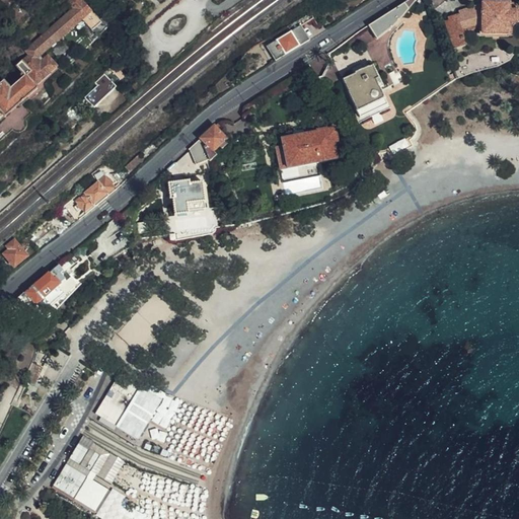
[(90,30),(99,22),(79,0),(69,0),(66,3),(71,9),(25,51),(27,54),(14,66),(22,75),(8,87),(2,80),(0,81),(0,114),(4,118),(34,89),(33,87),(55,68),(43,55),(80,20),(90,30)]
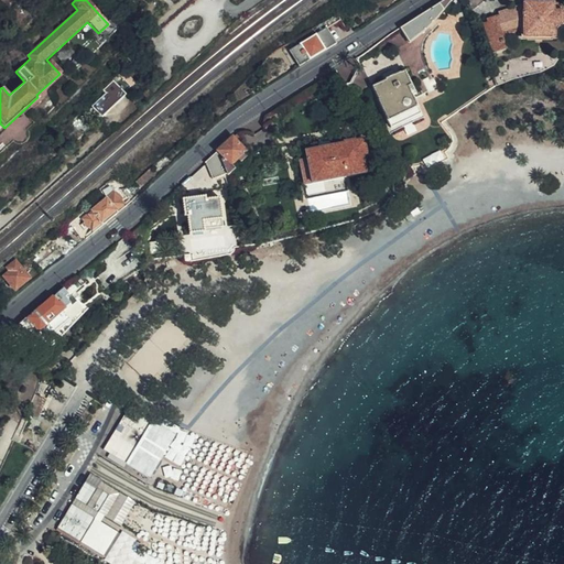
[(444,0),(400,29),(408,43),(413,39),(427,26),(451,0),(444,0)]
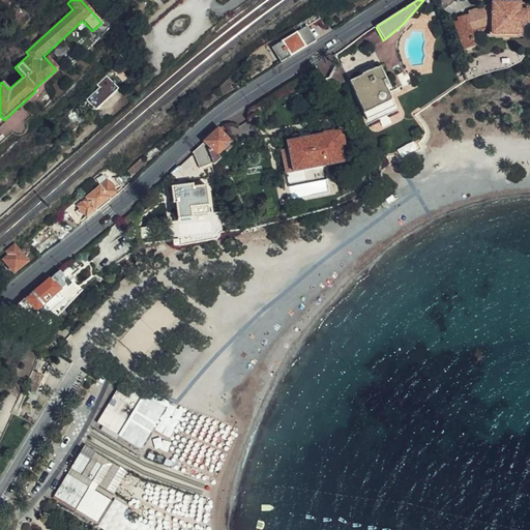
[(520,9),(520,2),(493,3),(468,12),(469,18),(454,23),(462,50),(474,45),(471,33),(491,27),(491,34),(521,35),(521,24),(526,24),(529,22),(529,12),(526,9),(520,9)]
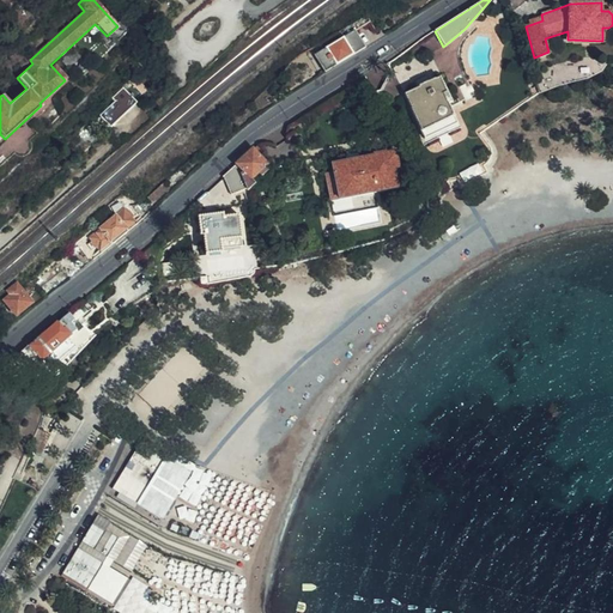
[(310,48),(325,71),(364,46),(354,31),(368,22),(365,17),(310,48)]
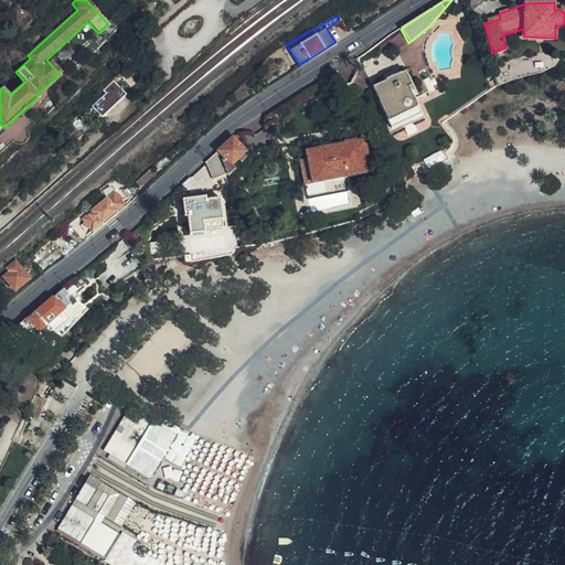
[(408,43),(402,49),(402,50),(420,87),(426,94),(437,87),(414,39),(408,43)]
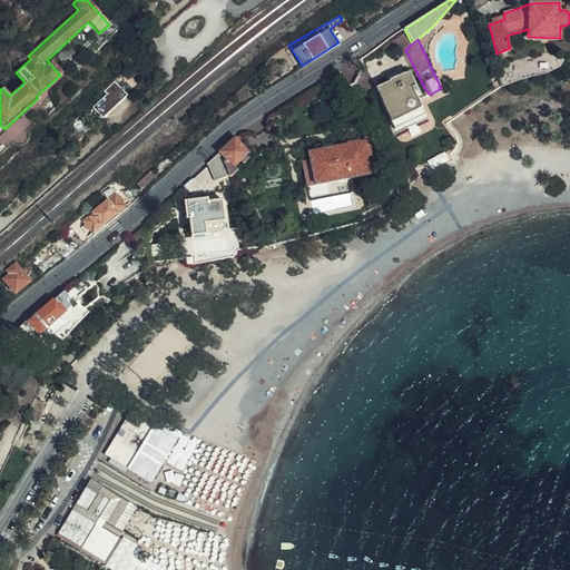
[(75,55),(67,46),(55,57),(62,66),(75,55)]
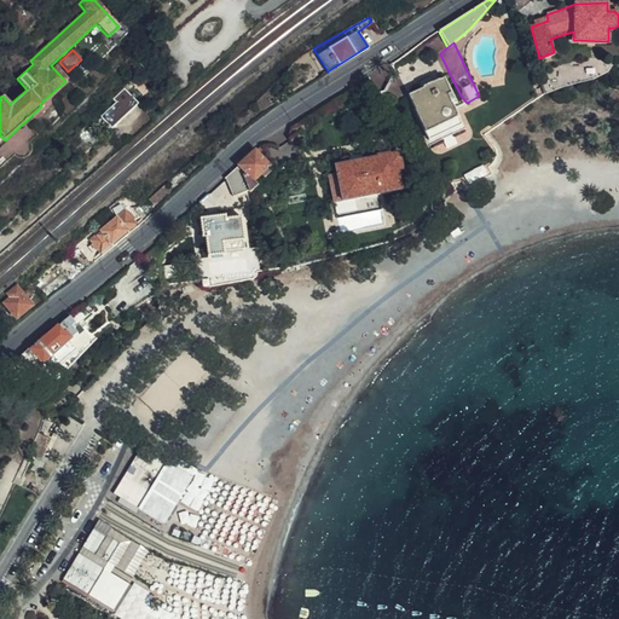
[(133,77),(128,82),(140,96),(144,91),(133,77)]
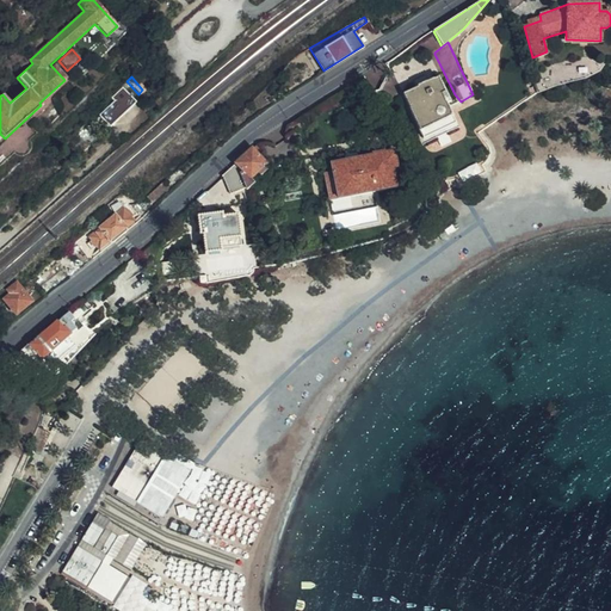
[(436,137),(446,133),(445,128),(455,123),(446,105),(449,103),(438,79),(432,81),(431,80),(417,86),(418,88),(403,94),(424,137),(433,133),(436,137)]
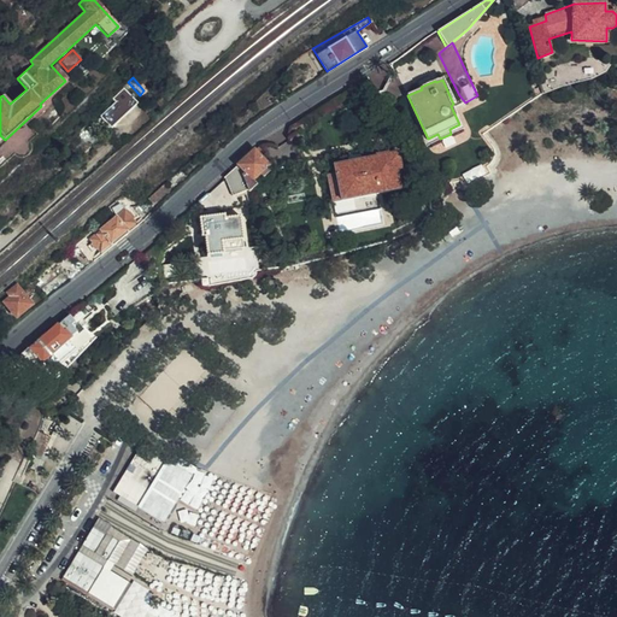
[(110,128),(135,104),(134,103),(122,89),(113,98),(116,100),(99,117),(110,128)]
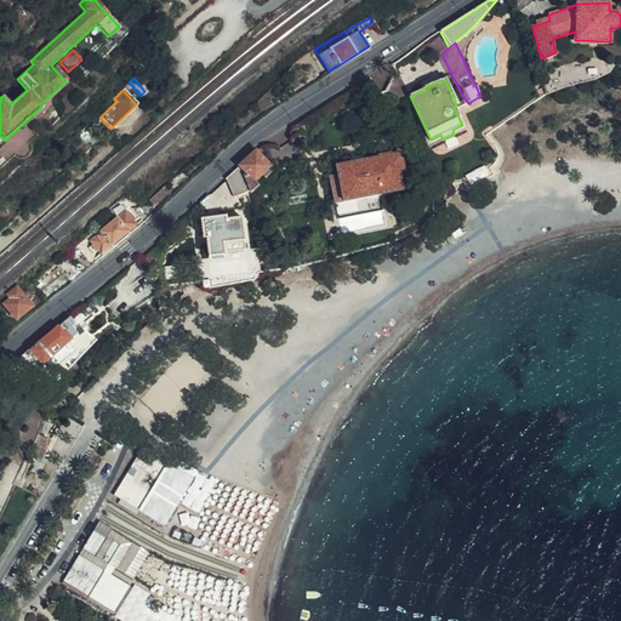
[(296,135),(306,129),(306,127),(302,120),(295,125),(296,135)]
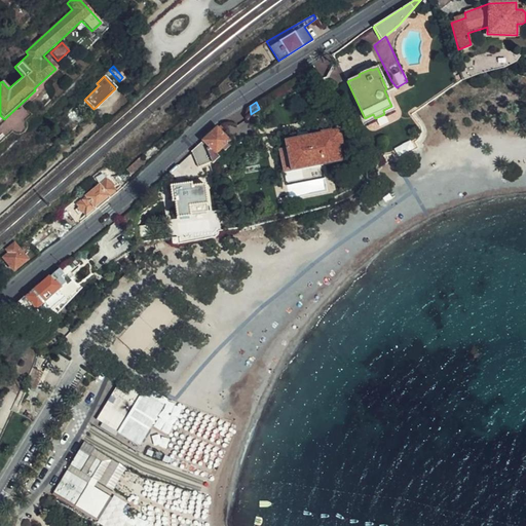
[(211,162),(212,163),(219,157),(216,153),(228,141),(222,134),(227,129),(222,123),(202,142),(211,162)]
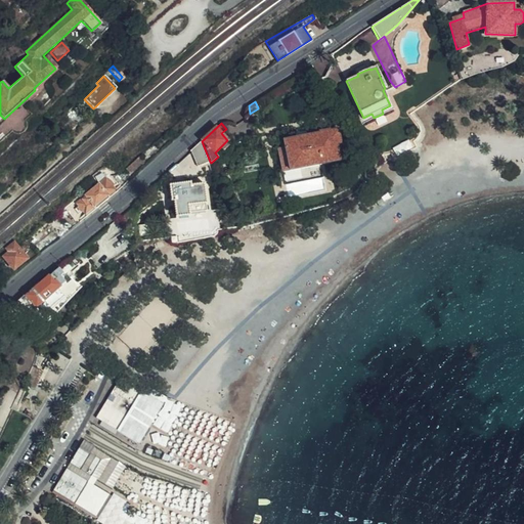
[(339,143),(337,130),(329,131),(329,130),(319,132),(319,133),(284,140),(285,147),(276,148),(284,180),(322,173),(320,165),(339,161),(336,144),(339,143)]
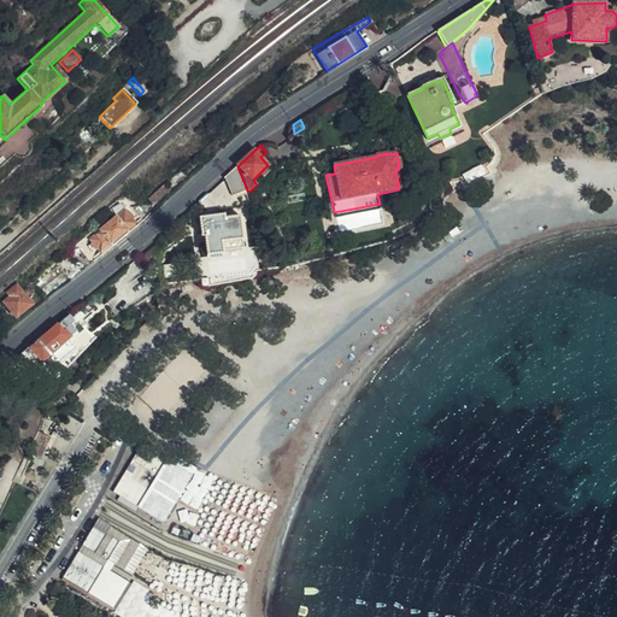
[(486,164),(462,177),(465,184),(489,171),(486,164)]
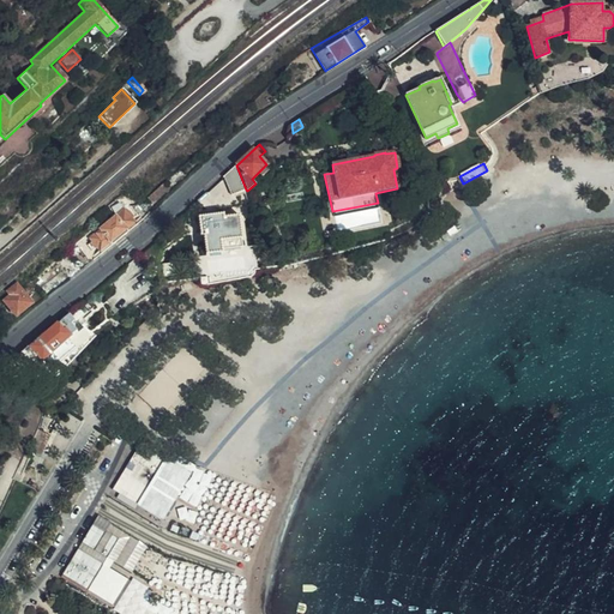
[(222,178),(232,197),(246,190),(236,166),(222,178)]
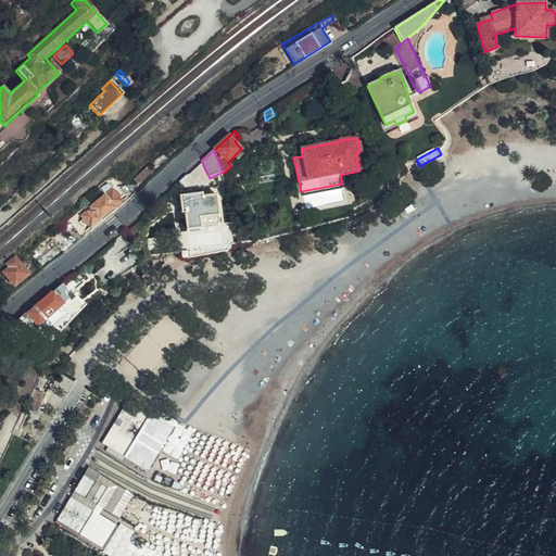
[(397,165),(388,177),(394,186),(404,174),(397,165)]
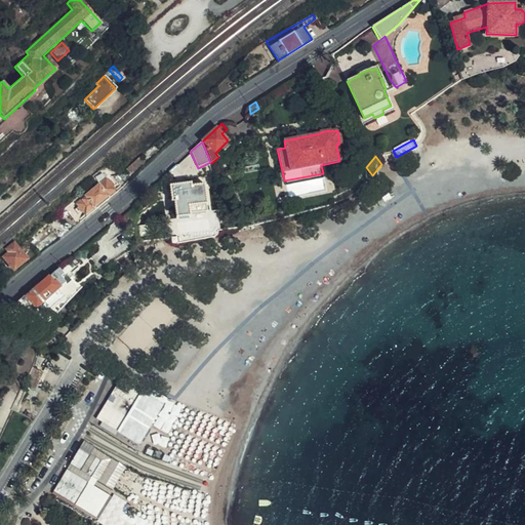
[(93,207),(96,210),(96,209),(106,202),(116,192),(111,187),(116,183),(109,175),(96,186),(94,184),(74,201),(84,214),(93,207)]
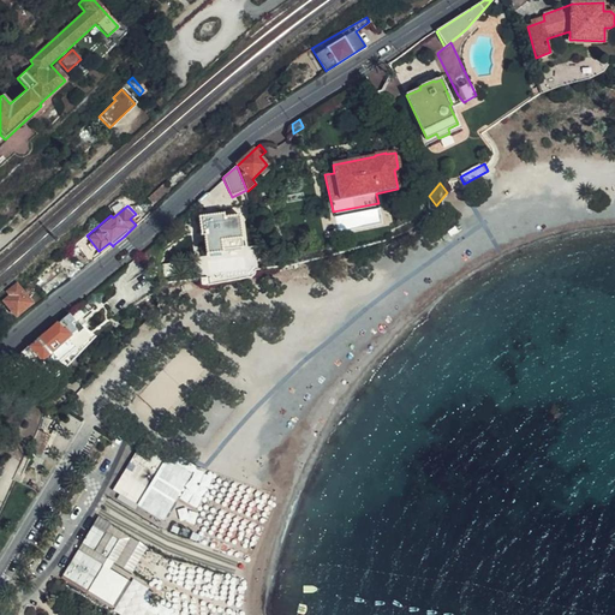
[(224,218),(224,214),(199,218),(202,236),(204,236),(207,255),(222,252),(221,250),(242,246),(240,239),(242,239),(238,216),(224,218)]
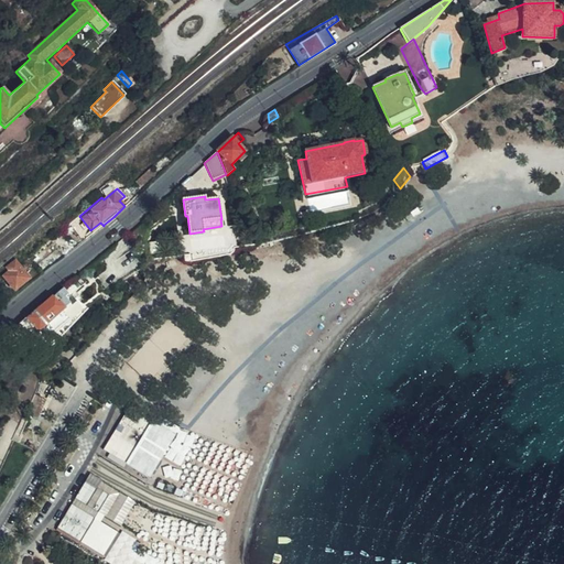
[(140,250),(141,245),(147,231),(141,224),(128,235),(140,250)]
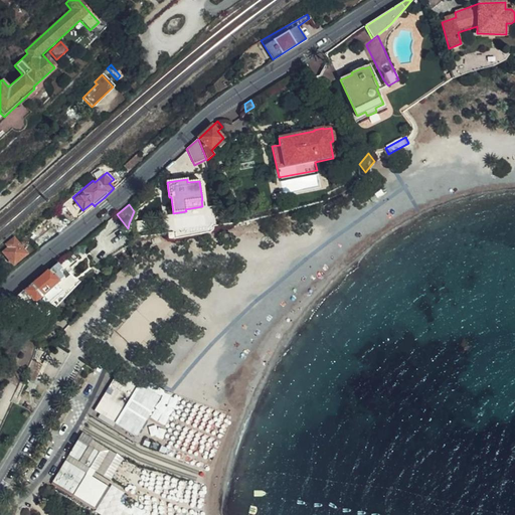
[(24,247),(30,241),(26,236),(19,241),(24,247)]
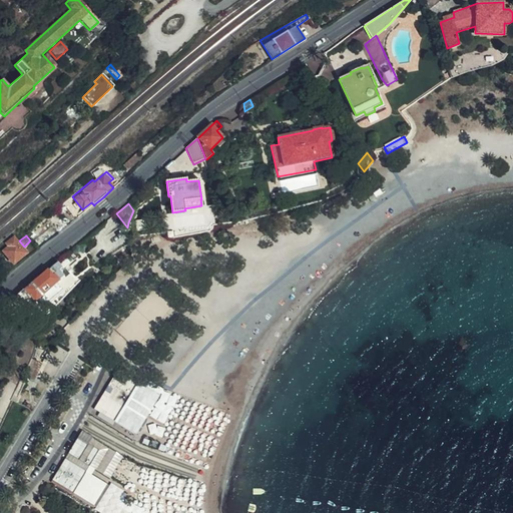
[(1,252),(3,253),(13,265),(25,253),(12,237),(5,244),(8,246),(1,252)]
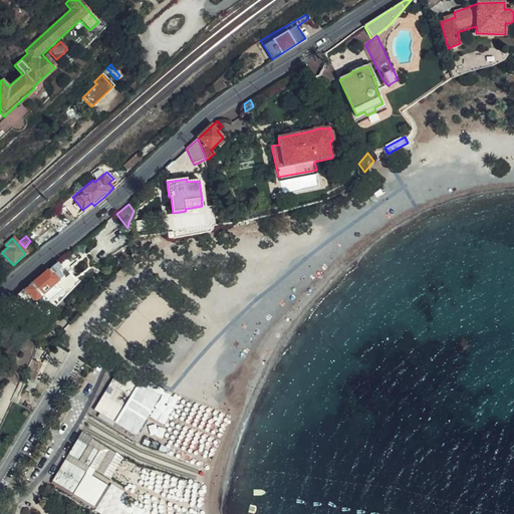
[(26,302),(27,302),(32,295),(79,260),(71,250),(7,304),(14,312),(17,309),(23,315),(31,308),(26,302)]
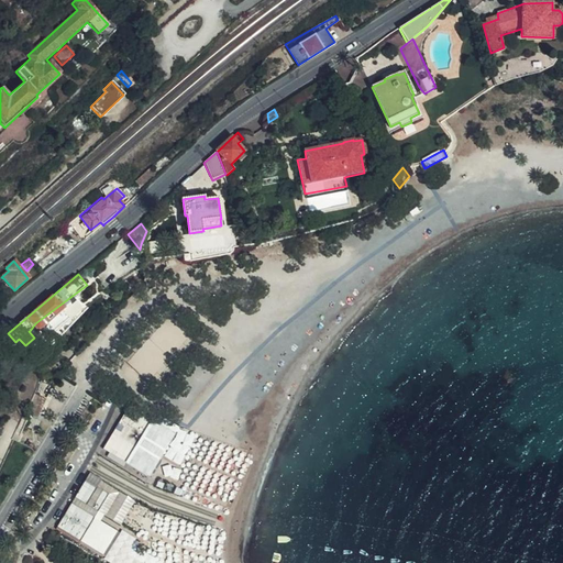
[(30,331),(33,328),(34,327),(39,332),(41,330),(47,338),(68,319),(62,311),(88,288),(87,285),(35,323),(30,331)]
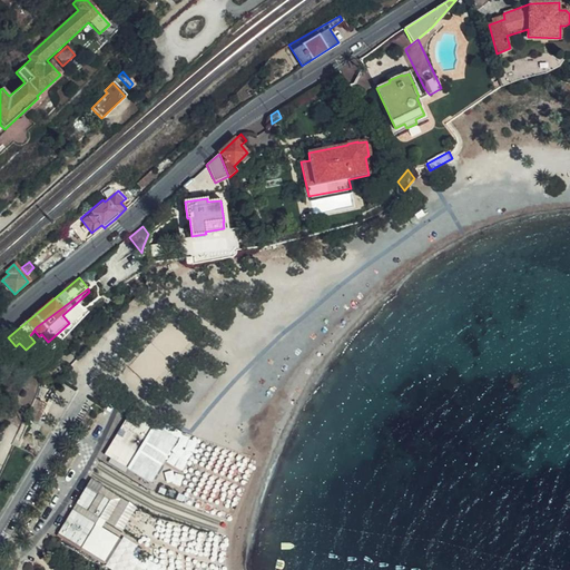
[(32,402),(23,419),(36,424),(46,404),(33,399),(32,402)]
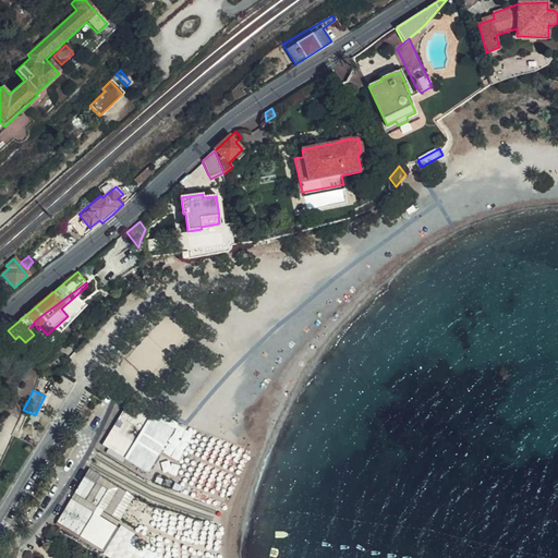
[(128,402),(102,446),(150,472),(174,428),(128,402)]
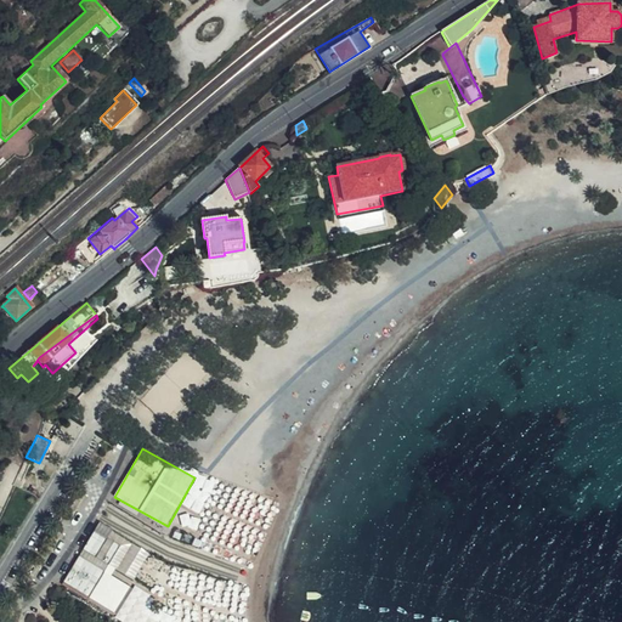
[(152,553),(101,521),(96,530),(91,527),(84,541),(88,543),(63,584),(123,621),(143,621),(157,598),(133,583),(152,553)]
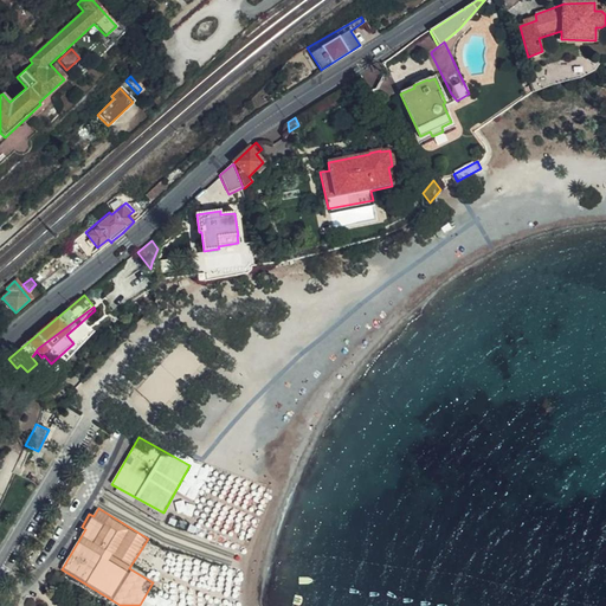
[(83,510),(75,523),(82,527),(89,514),(83,510)]
